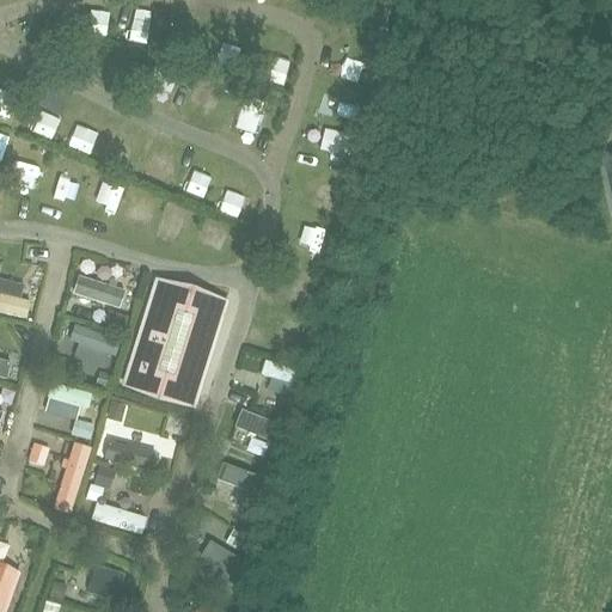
[(78,279),(74,298),(121,307),(126,289),(78,279)]
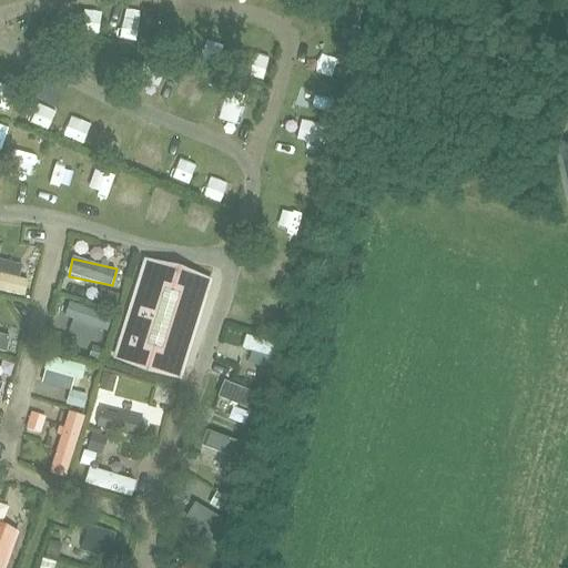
[(209,284),(164,270),(144,263),(115,357),(180,377),(209,284)]
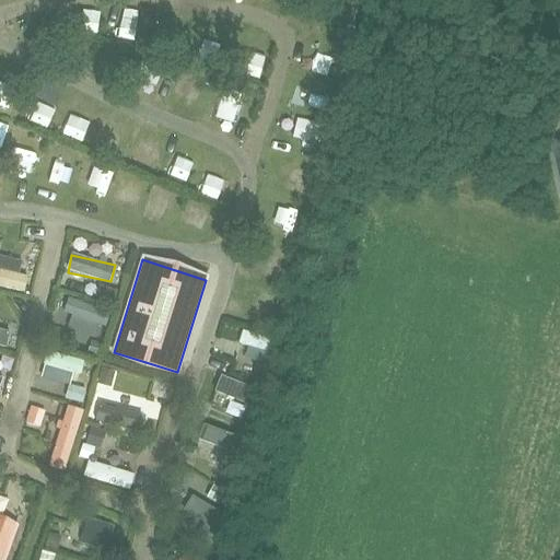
[(2,272),(0,271),(0,288),(26,291),(27,278),(15,277),(18,263),(3,260),(2,272)]
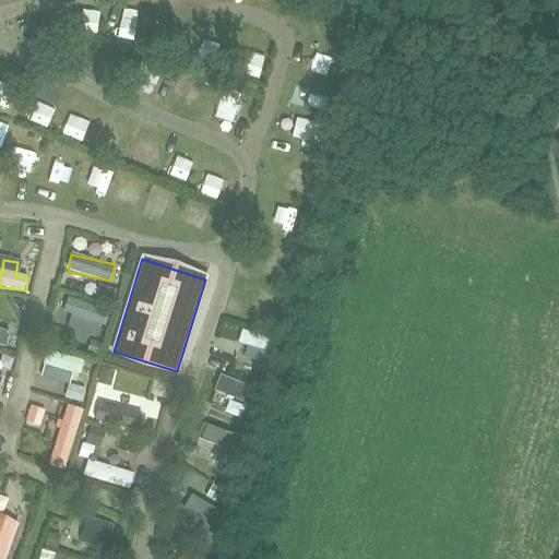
[(0,328),(0,344),(10,346),(13,330),(0,328)]
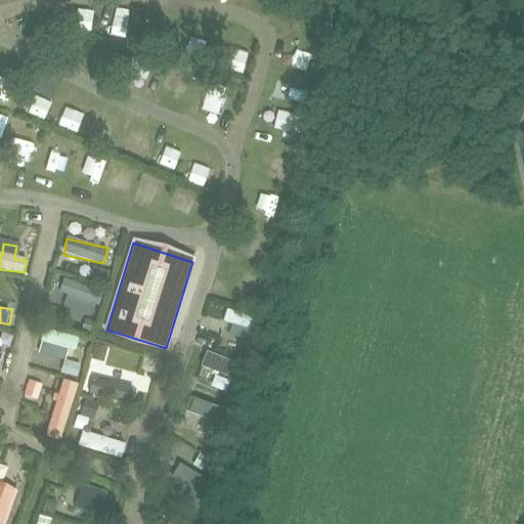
[(225,322),(259,333),(263,319),(229,310),(225,322)]
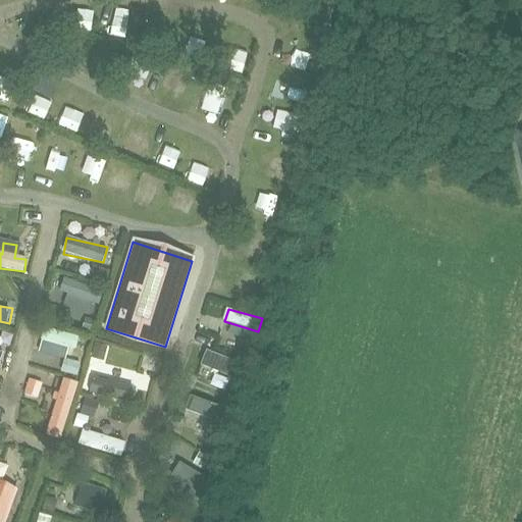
[(76,358),(82,344),(61,337),(57,352),(76,358)]
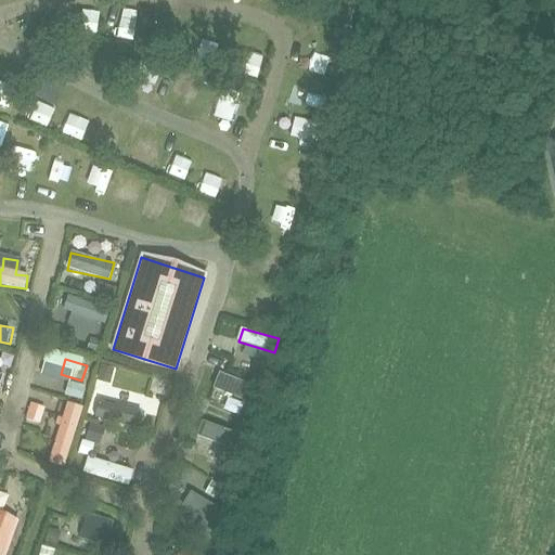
[(226,384),(215,410),(244,422),(248,410),(252,411),(257,397),(226,384)]
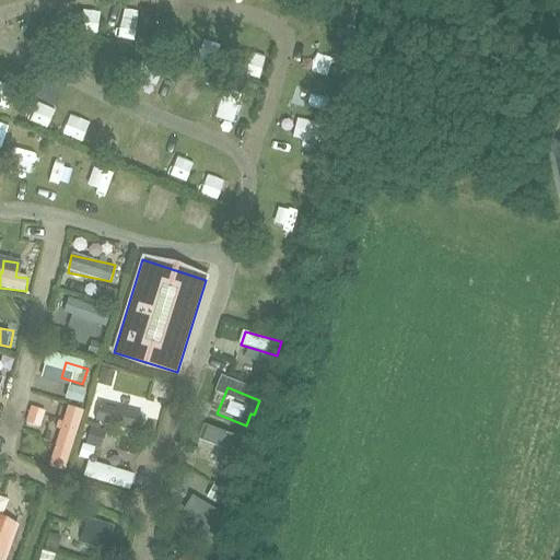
[(28,409),(30,429),(47,428),(46,408),(28,409)]
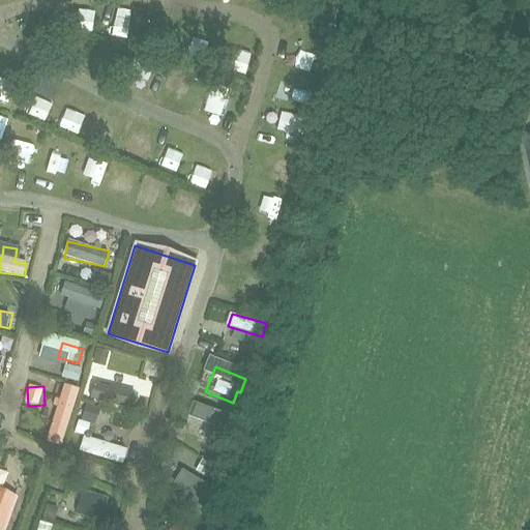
[(233,419),(193,406),(188,418),(213,427),(207,443),(223,448),(233,419)]
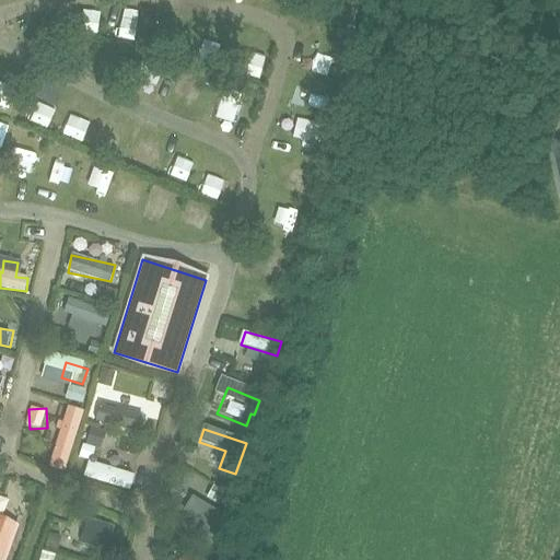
[(91,462),(85,477),(132,491),(138,476),(91,462)]
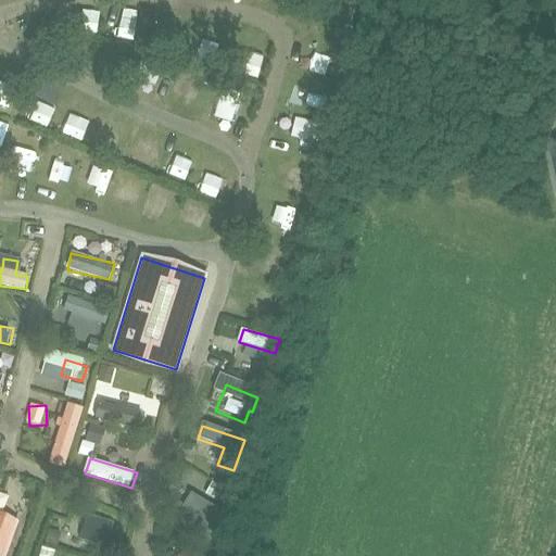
[(212,550),(230,520),(191,496),(184,508),(206,522),(196,540),(212,550)]
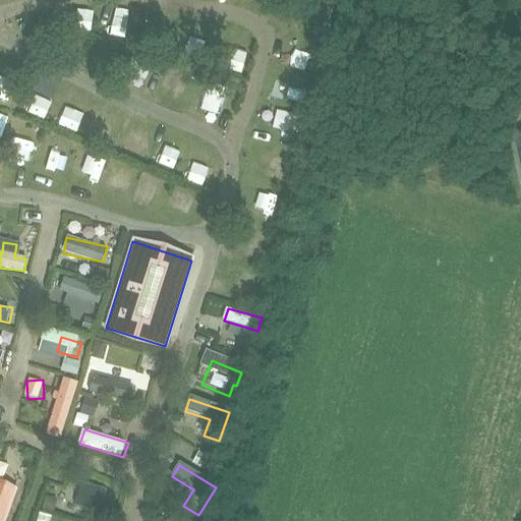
[(105,490),(81,484),(75,506),(109,515),(112,502),(103,499),(105,490)]
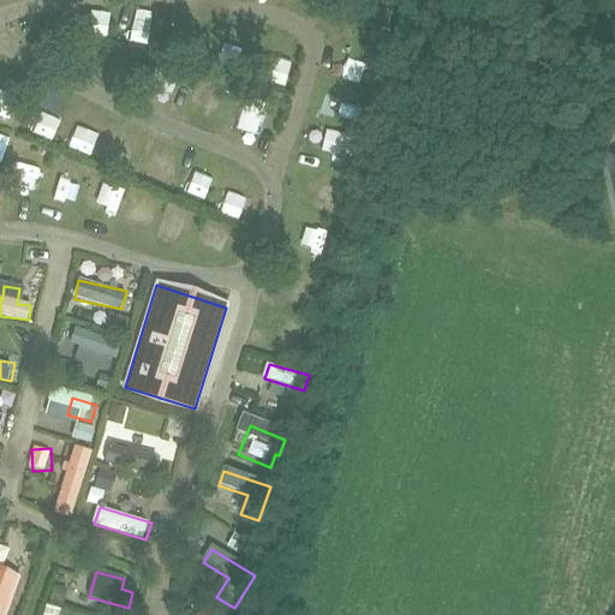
[(0,614),(6,614),(19,580),(0,573),(0,614)]
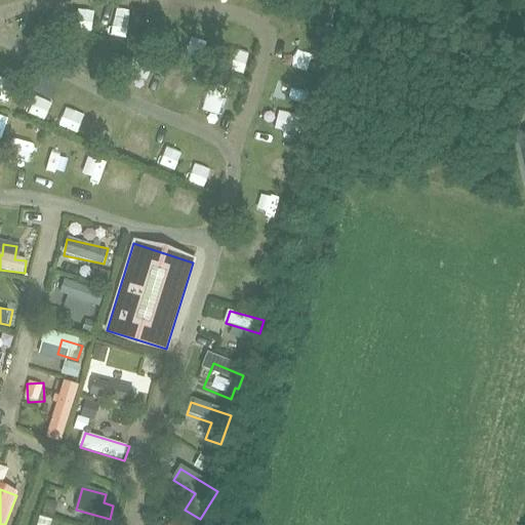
[(190,524),(183,516),(170,524),(190,524)]
